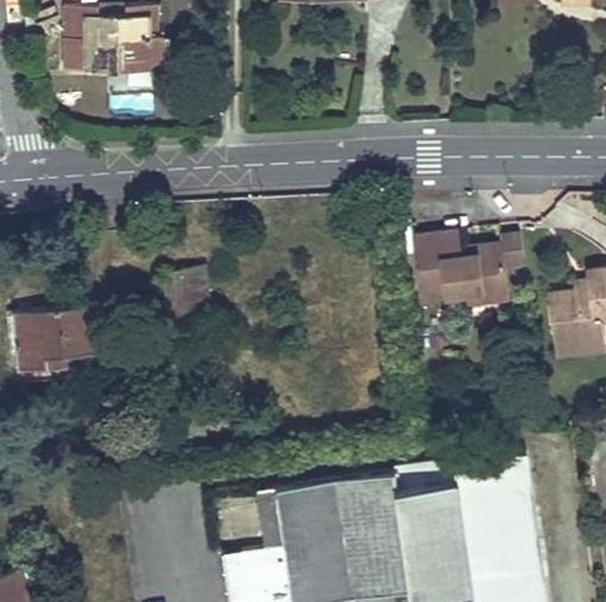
[(102,7),(70,7),(70,40),(80,40),(92,40),(90,62),(111,63),(109,59),(118,59),(118,71),(159,70),(159,37),(151,38),(151,8),(130,7),(130,16),(102,17),(102,7)]
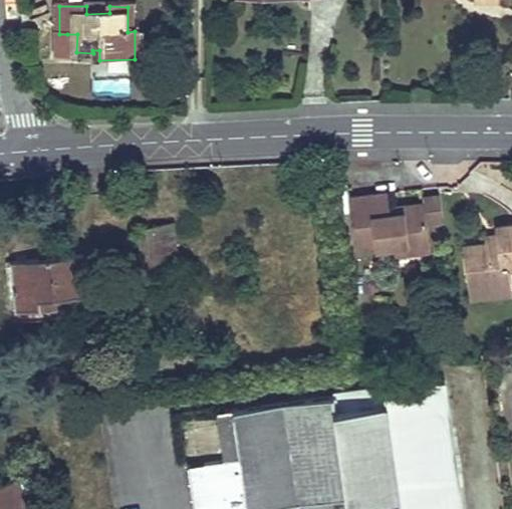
[(77,34),(67,34),(66,61),(99,60),(99,50),(92,50),(93,53),(76,52),(77,34)]
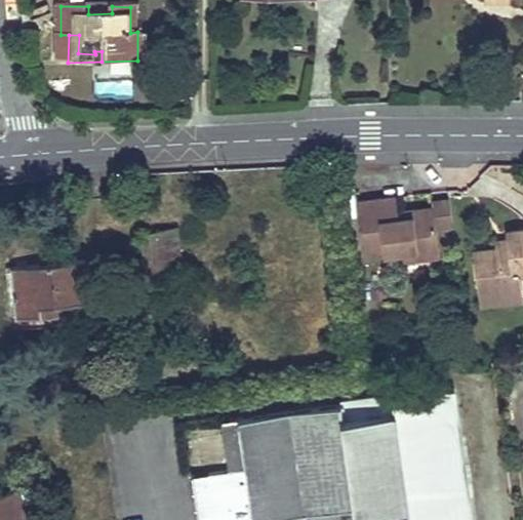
[(415,263),(438,261),(435,232),(433,218),(398,223),(397,215),(394,198),(357,202),(364,262),(398,257),(414,255),(415,263)]
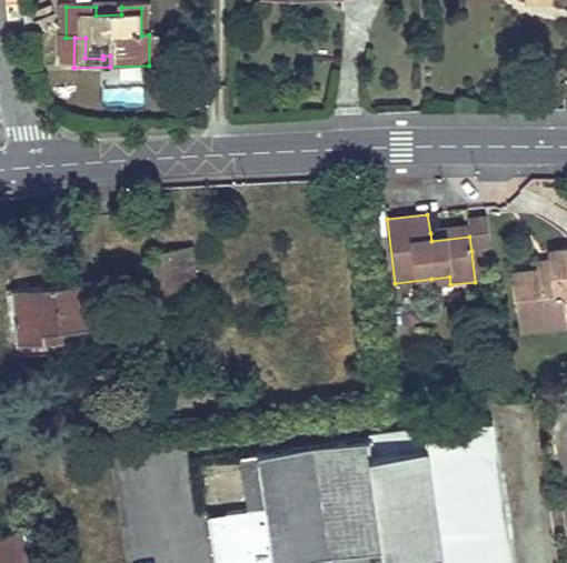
[(485,215),(467,218),(469,230),(469,237),(471,251),(489,249),(485,215)]
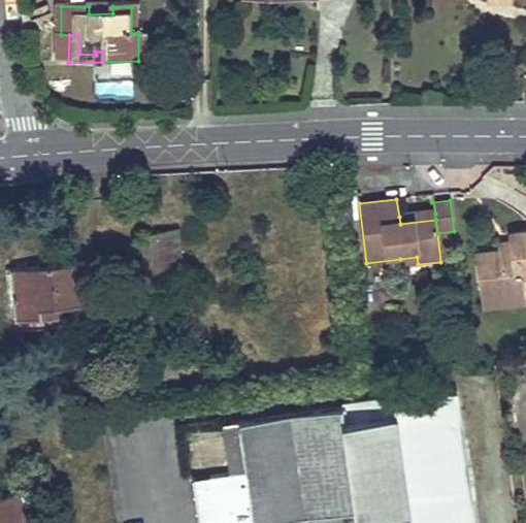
[(435,214),(399,217),(400,224),(435,220),(435,214)]
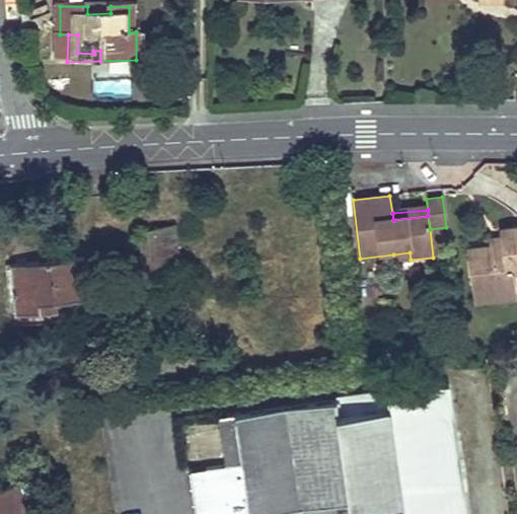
[(171,229),(137,235),(144,275),(168,271),(165,260),(176,258),(171,229)]
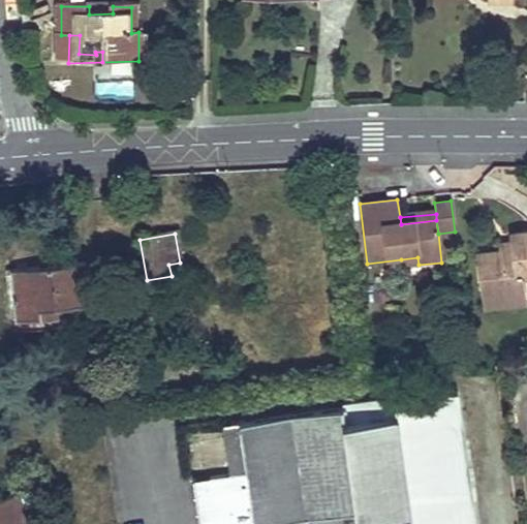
[(501,254),(478,257),(479,267),(526,260),(526,235),(509,237),(510,244),(512,252),(501,254)]
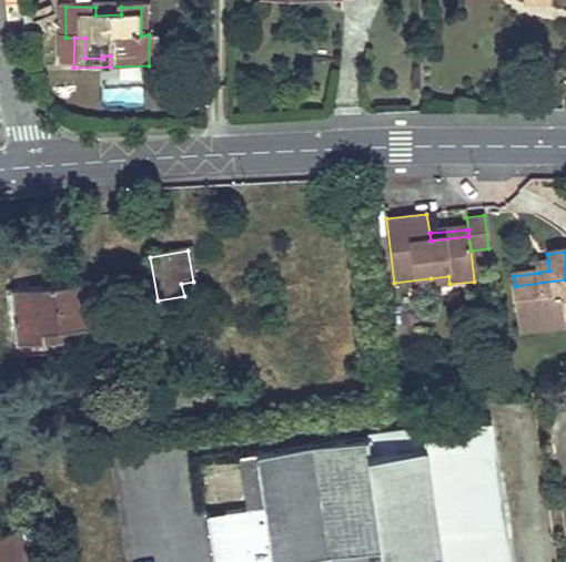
[(548,262),(537,265),(538,273),(549,271),(548,262)]
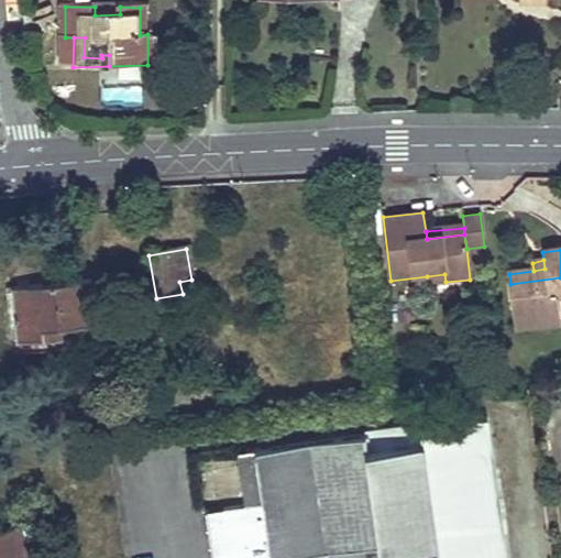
[(427,276),(428,284),(446,282),(444,274),(427,276)]
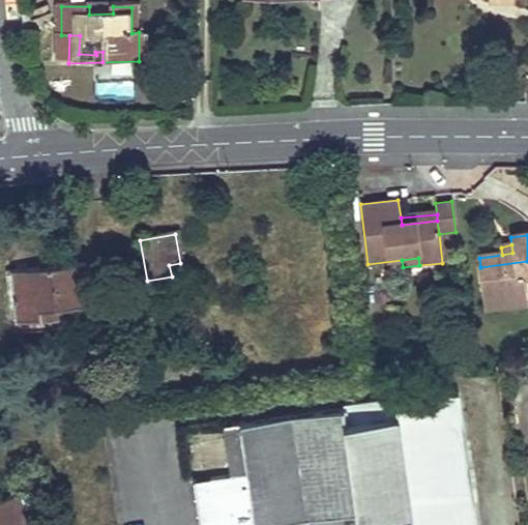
[(527,261),(480,267),(485,301),(526,296),(524,281),(527,280),(527,261)]
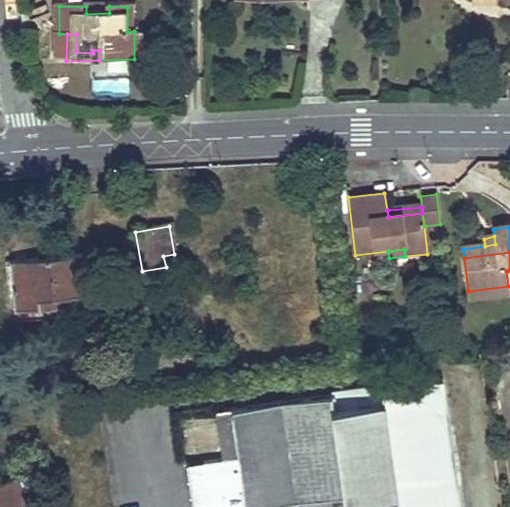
[(174,254),(163,256),(166,267),(176,266),(174,254)]
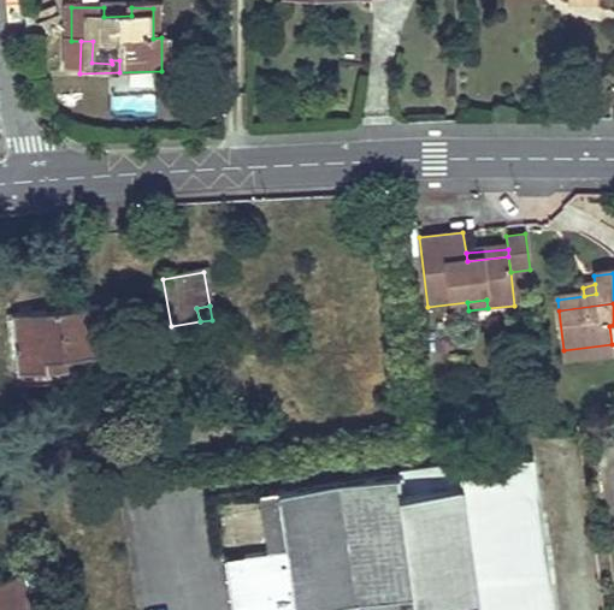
[(98,311),(12,318),(17,377),(65,372),(63,363),(101,360),(98,311)]
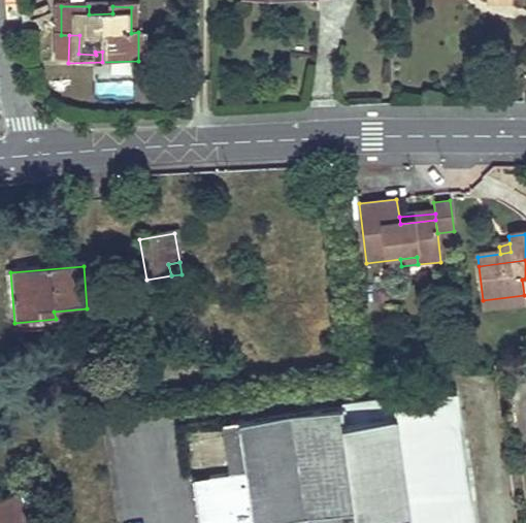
[(524,295),(483,300),(484,311),(525,305),(524,295)]
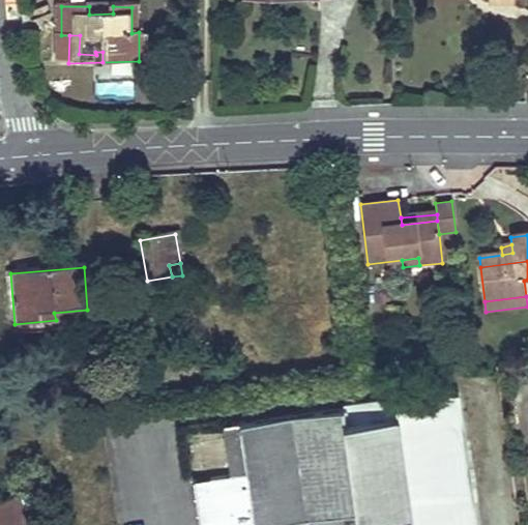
[(344,413),(224,429),(231,478),(193,484),(198,524),(287,524),(358,515),(359,524),(412,524),(475,524),(459,398),(398,405),(397,401),(344,409),(344,413)]
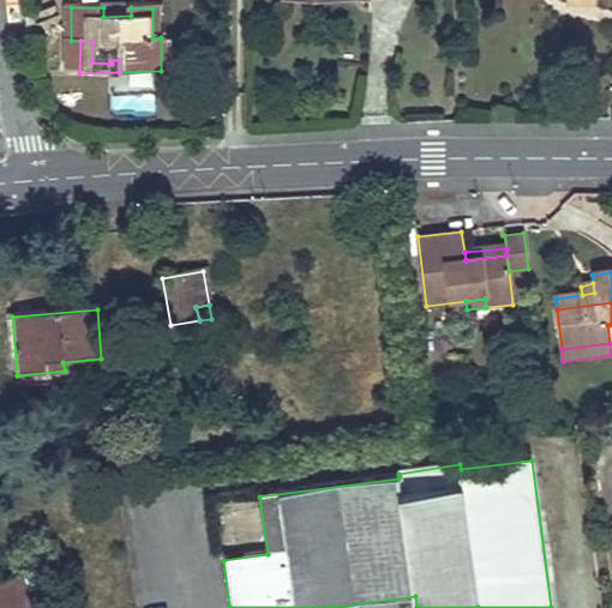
[(31,607),(17,577),(0,584),(0,607),(31,607)]
